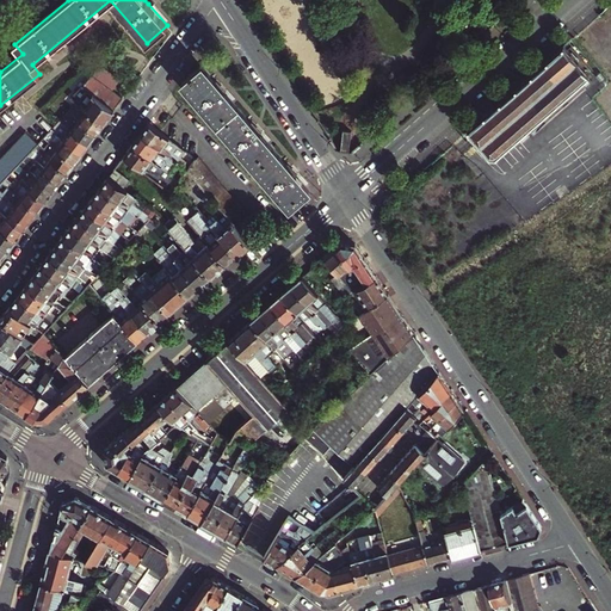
[(598,72),(572,42),(475,127),(498,153),(505,154),(598,72)]
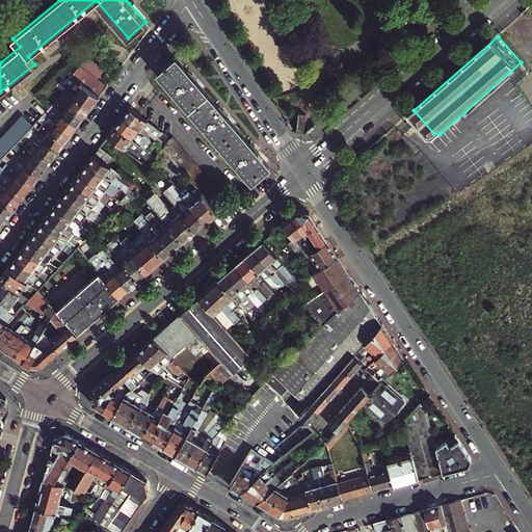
[(253,180),(269,165),(176,57),(159,72),(253,180)]
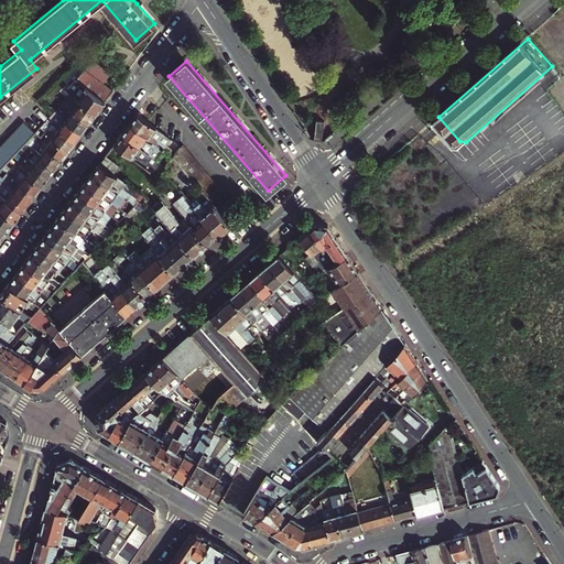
[(71,94),(96,114),(101,107),(114,90),(85,68),(67,91),(71,94)]
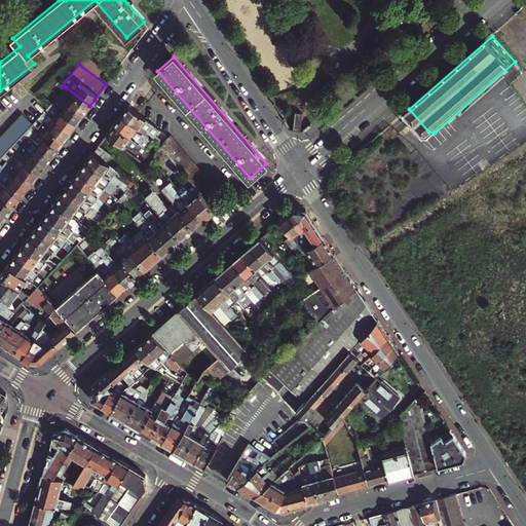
[(83,115),(89,106),(66,87),(58,96),(83,115)]
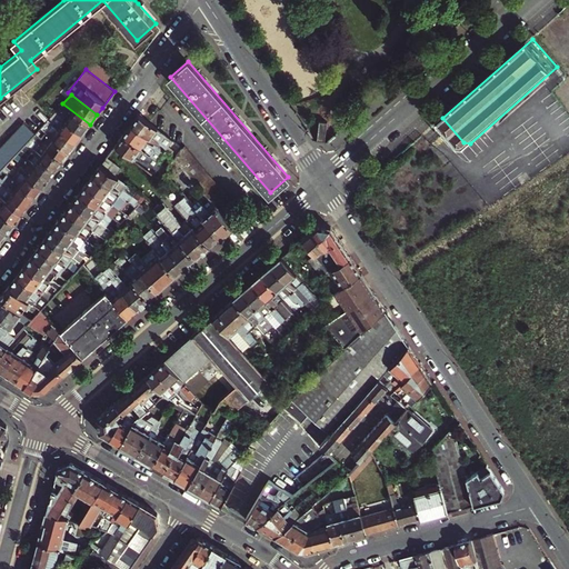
[(83,133),(90,125),(62,103),(56,112),(83,133)]
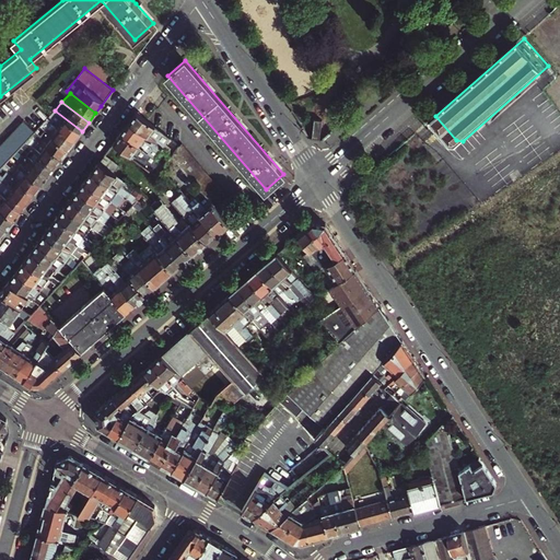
[(76,140),(82,131),(55,111),(51,113),(46,118),(76,140)]
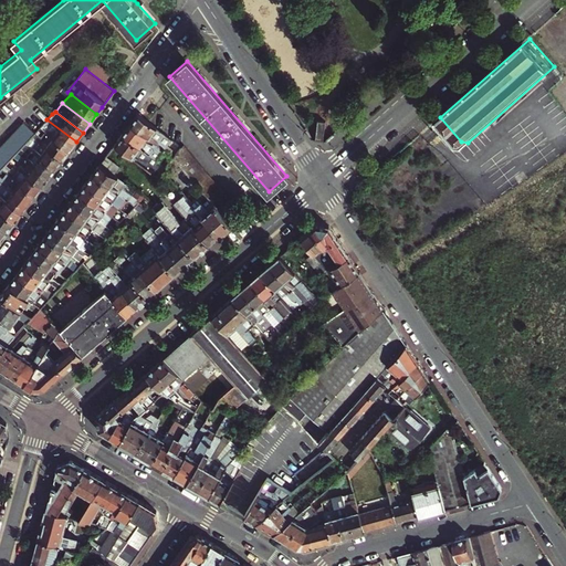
[(148,122),(138,113),(130,123),(167,152),(175,157),(175,156),(177,154),(167,146),(173,139),(148,122)]
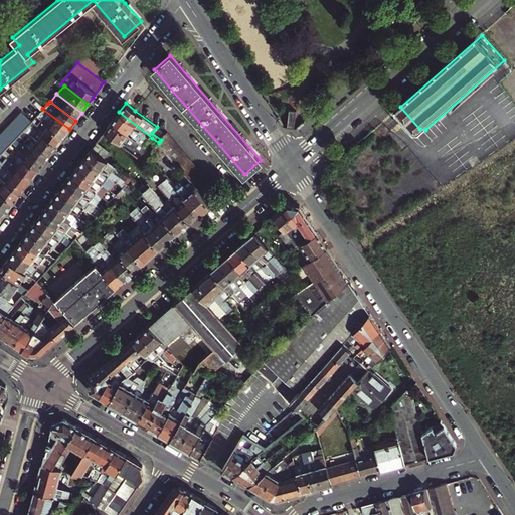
[(69,129),(42,109),(36,116),(41,120),(63,137),(69,129)]
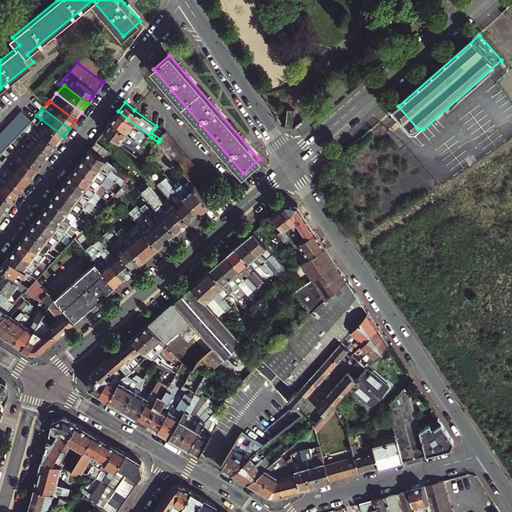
[(29,122),(32,119),(22,109),(0,132),(0,152),(1,152),(8,144),(15,137),(22,130),(29,122)]
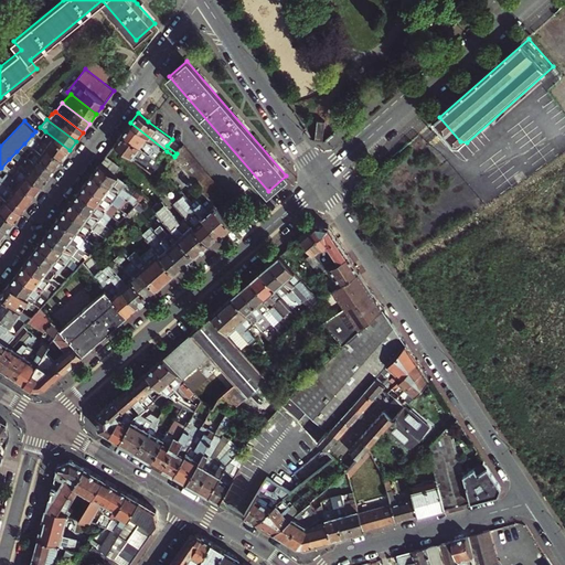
[(130,123),(124,132),(150,152),(153,148),(163,156),(167,151),(130,123)]
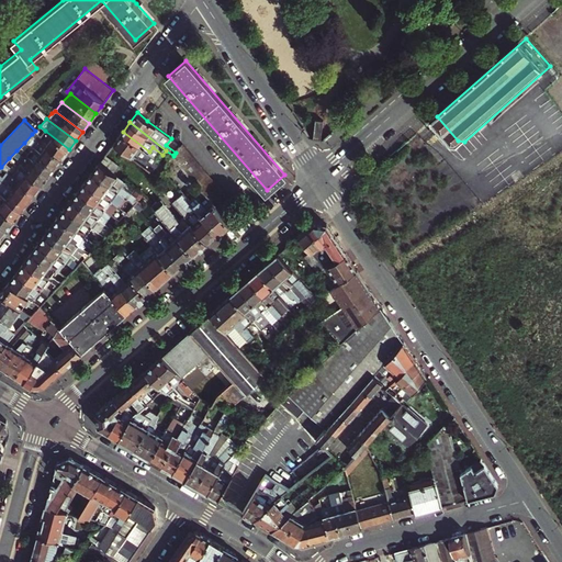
[(314,127),(312,138),(321,139),(322,128),(314,127)]
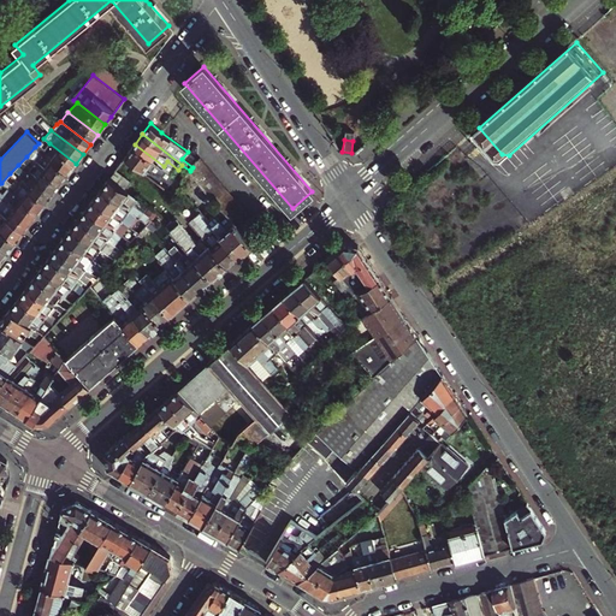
[(39,143),(35,147),(69,172),(76,164),(49,143),(45,148),(39,143)]
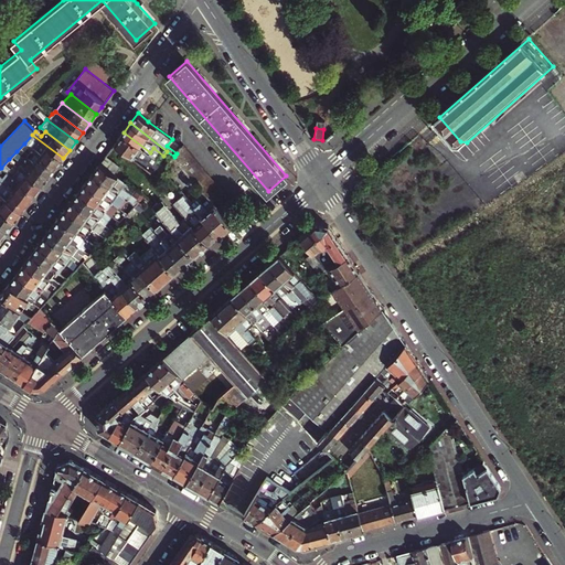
[(124,132),(116,144),(160,177),(163,170),(156,164),(147,157),(150,152),(124,132)]
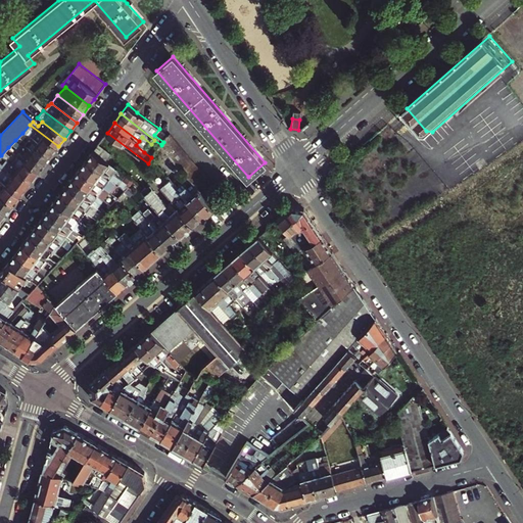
[(22,133),(30,138),(52,154),(58,146),(30,125),(22,133)]
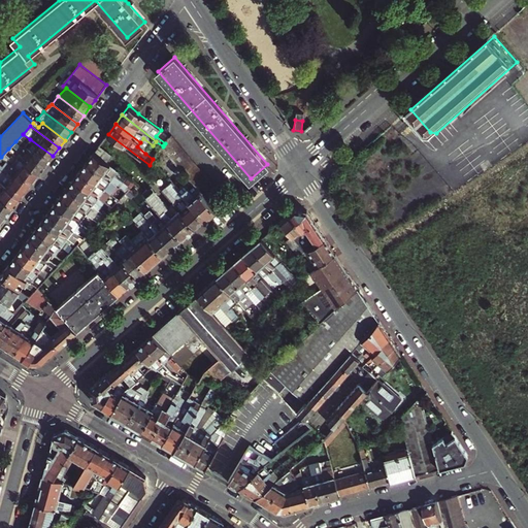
[(30,139),(23,134),(15,141),(24,147),(30,139)]
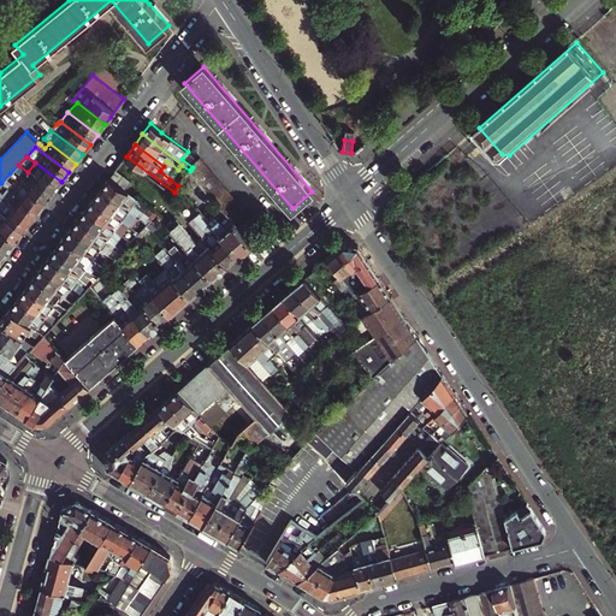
[(193,167),(190,170),(211,197),(230,218),(234,223),(242,232),(254,221),(201,157),(197,160),(193,167)]
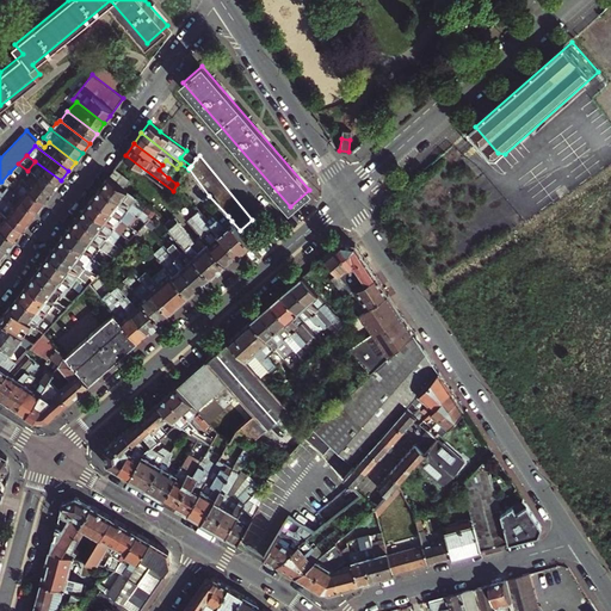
[(173,173),(177,168),(166,160),(162,165),(173,173)]
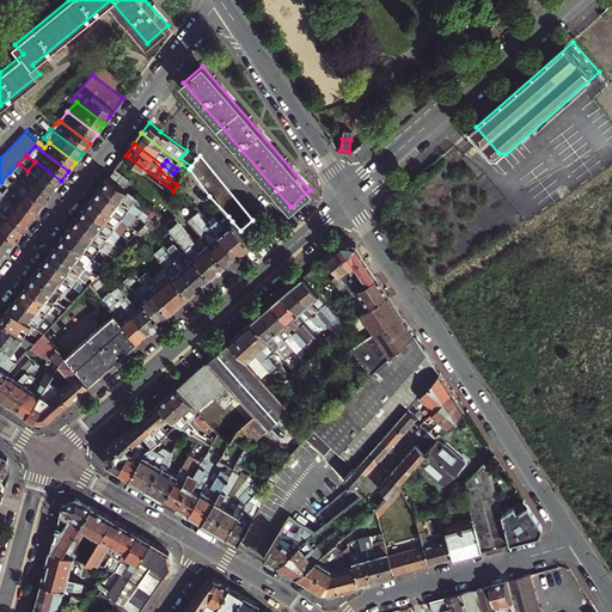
[(61,181),(35,161),(28,171),(54,190),(61,181)]
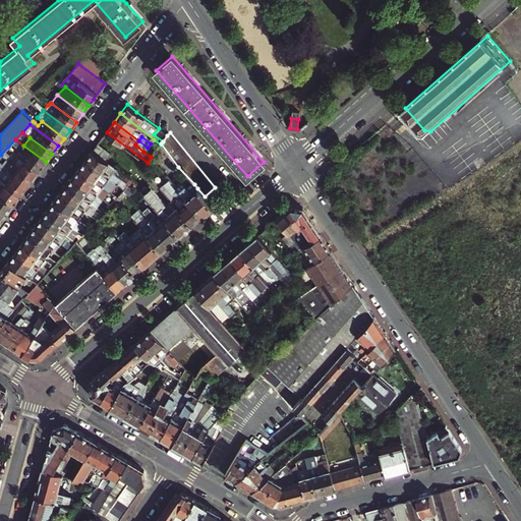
[(148,148),(138,140),(135,145),(143,152),(148,148)]
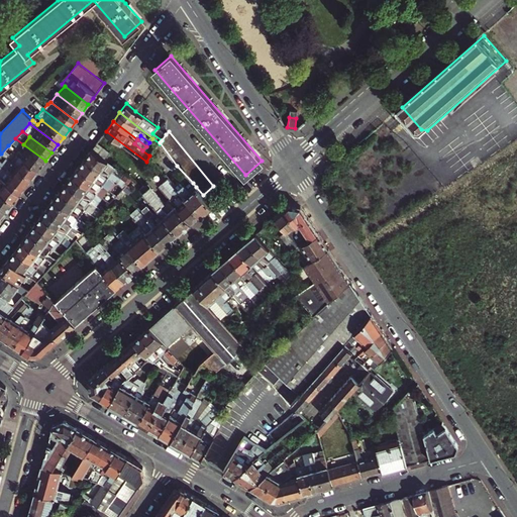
[(110,152),(97,142),(92,149),(105,159),(110,152)]
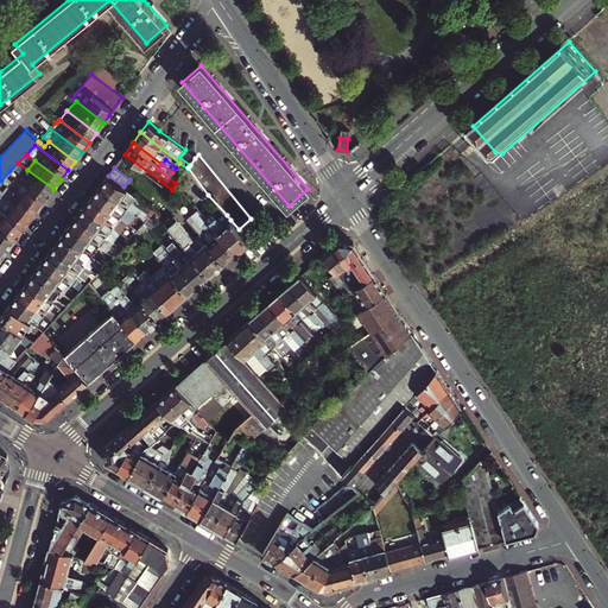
[(46,198),(54,189),(27,170),(20,179),(46,198)]
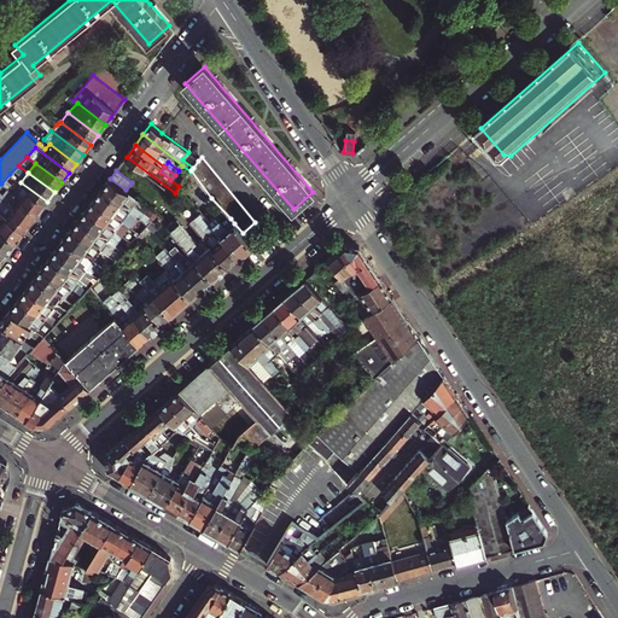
[(103,188),(132,210),(149,225),(151,221),(143,215),(145,213),(135,205),(139,200),(126,190),(110,179),(103,188)]
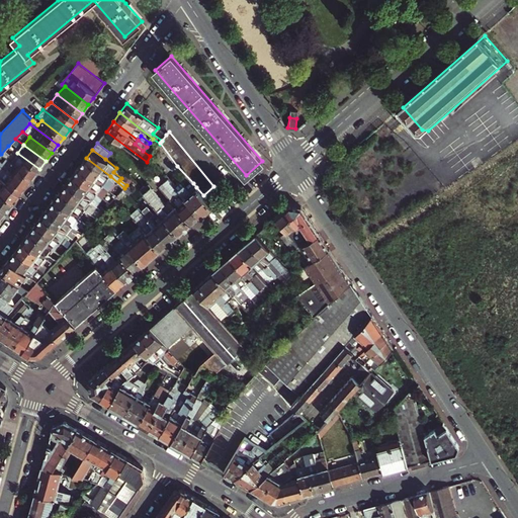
[(11,161),(33,177),(39,169),(17,153),(11,161)]
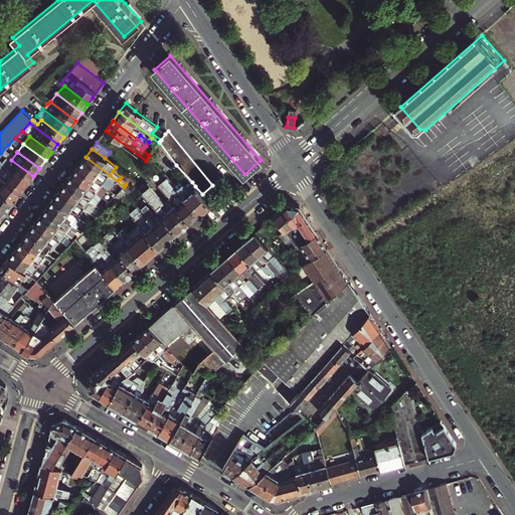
[(7,157),(3,163),(7,166),(11,160),(7,157)]
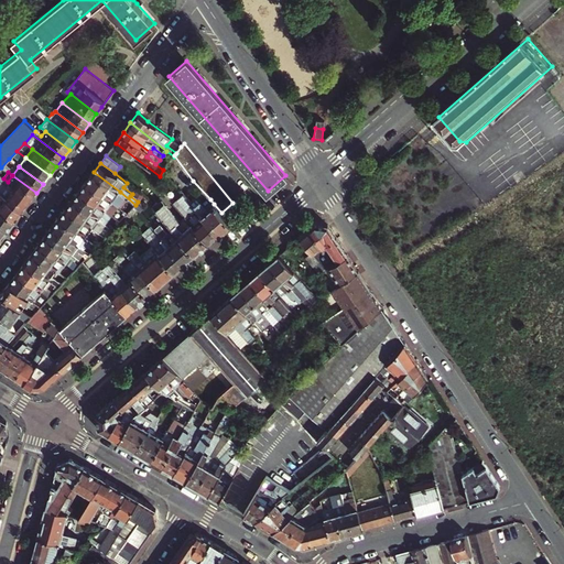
[(112,202),(120,192),(94,172),(86,181),(112,202)]
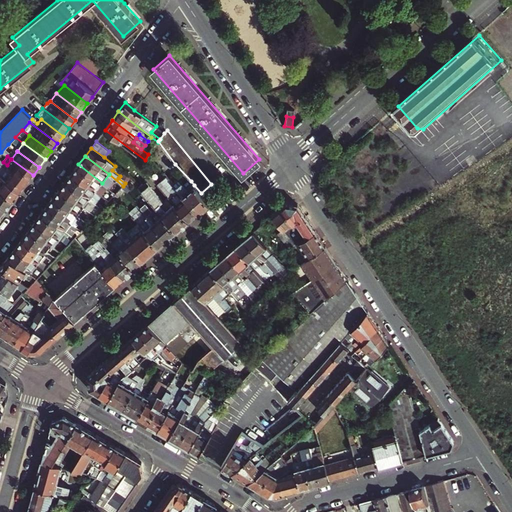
[(27,183),(33,175),(11,159),(7,165),(3,162),(0,160),(0,163),(5,167),(27,183)]
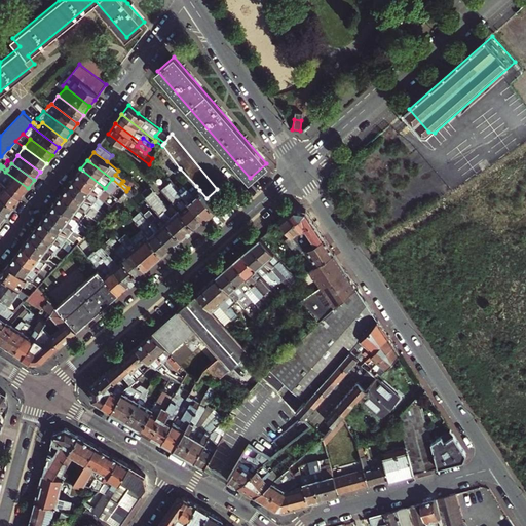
[(80,168),(74,177),(99,195),(105,188),(80,168)]
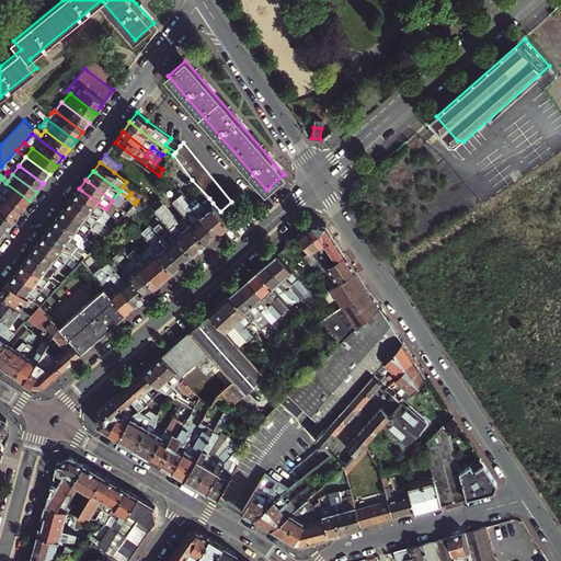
[(30,201),(6,183),(0,191),(0,193),(23,209),(30,201)]
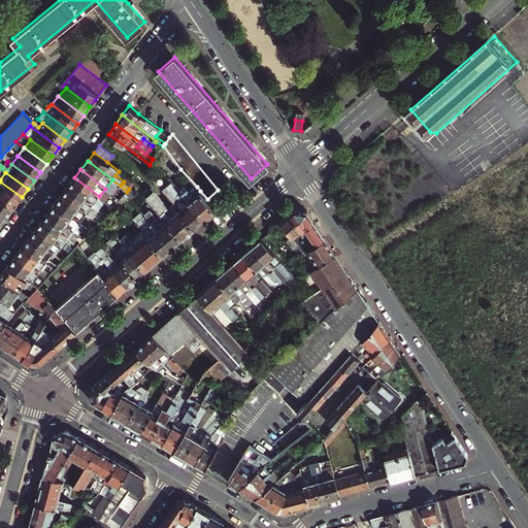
[(74,177),(68,186),(97,207),(100,204),(103,199),(99,196),(74,177)]
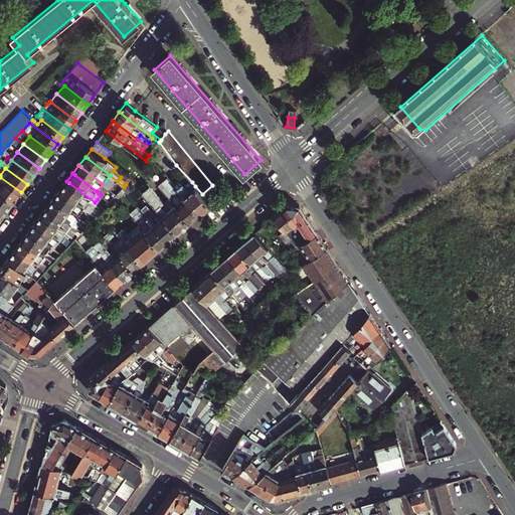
[(132,178),(124,173),(121,177),(119,179),(126,184),(132,178)]
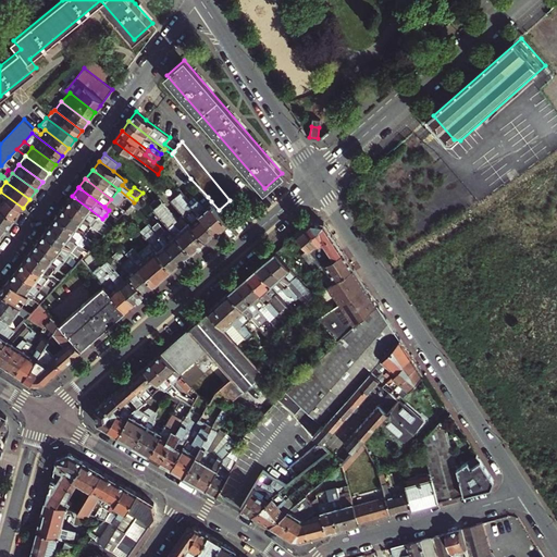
[(185,215),(207,239),(217,231),(188,199),(178,187),(173,192),(177,195),(175,197),(188,212),(185,215)]
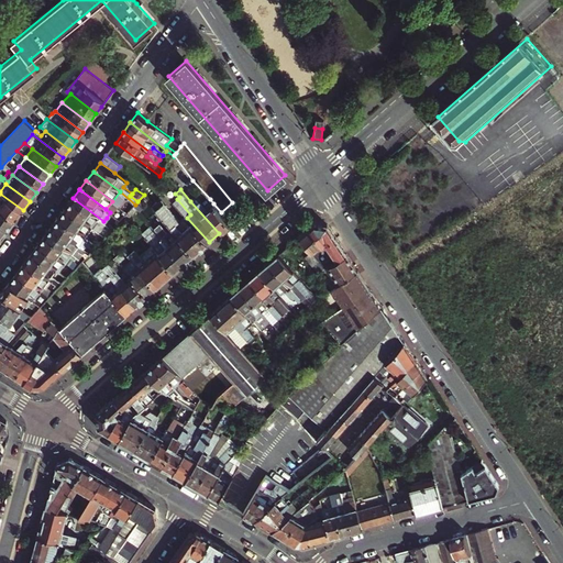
[(0,208),(15,220),(23,210),(0,194),(0,208)]
